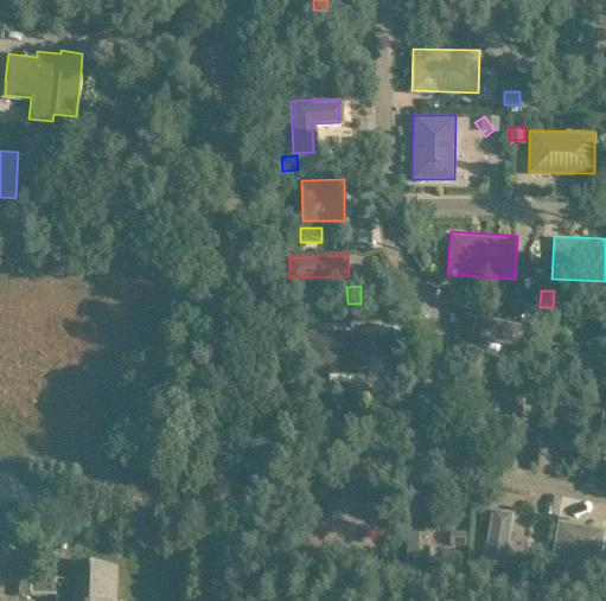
[(520,314),(529,306),(520,294),(510,302),(520,314)]
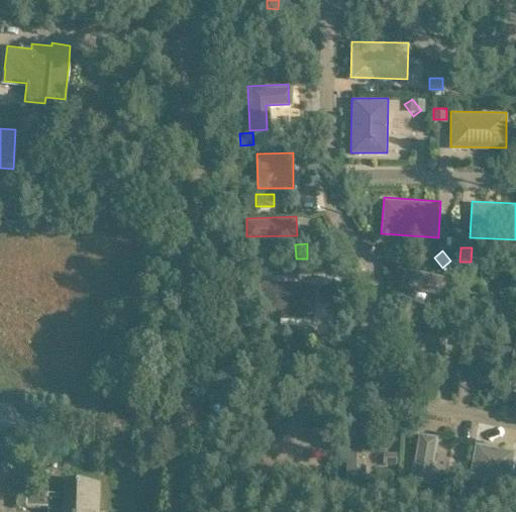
[(401,285),(445,295),(449,277),(405,267),(401,285)]
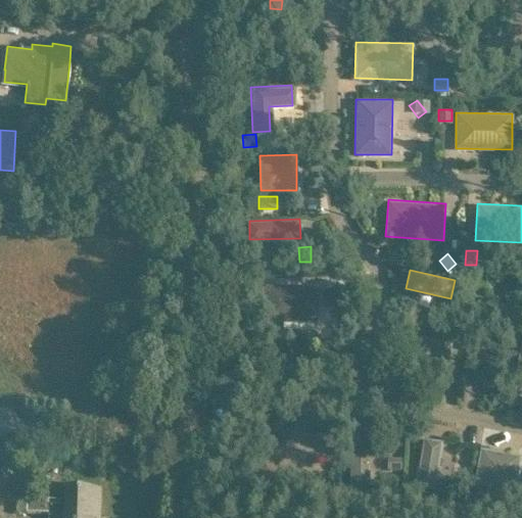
[(254,272),(254,281),(265,281),(265,272),(254,272)]
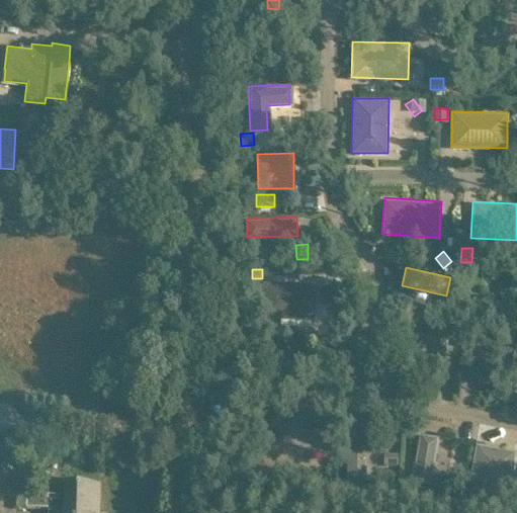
[(262,282),(262,318),(315,318),(315,282),(262,282)]
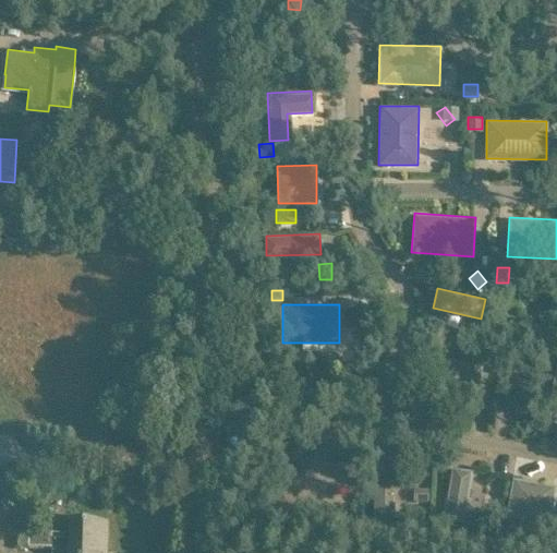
[(533,343),(530,329),(515,333),(517,345),(533,343)]
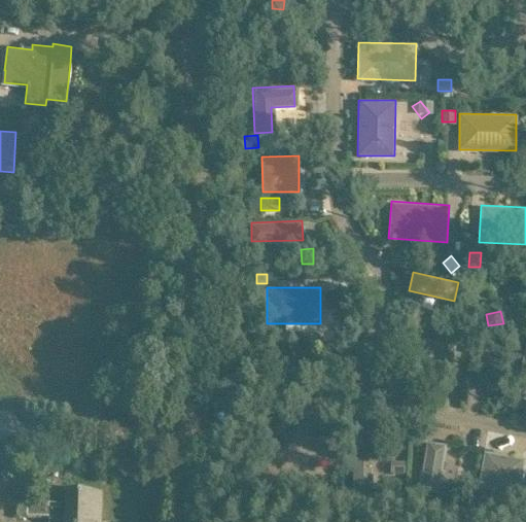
[(453,312),(451,319),(459,323),(462,315),(453,312)]
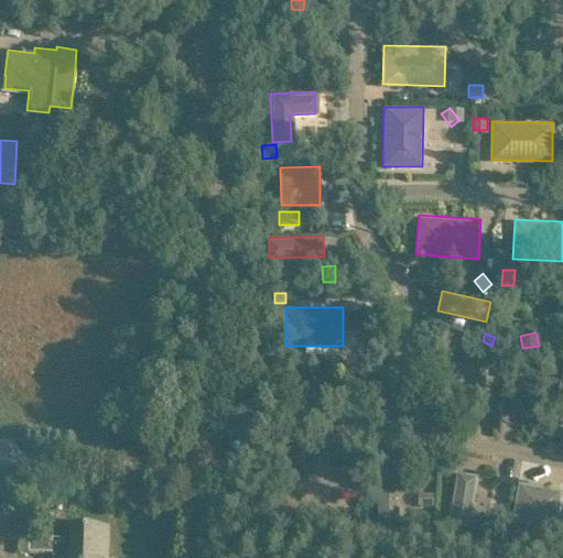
[(439,378),(463,384),(459,405),(478,409),(487,368),(442,358),(439,378)]
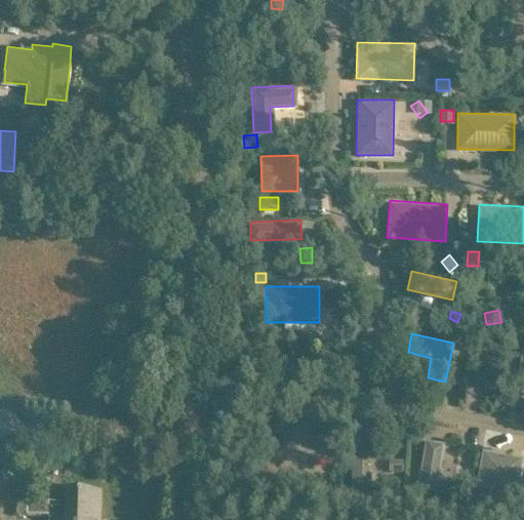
[(485,342),(479,351),(492,359),(498,350),(485,342)]
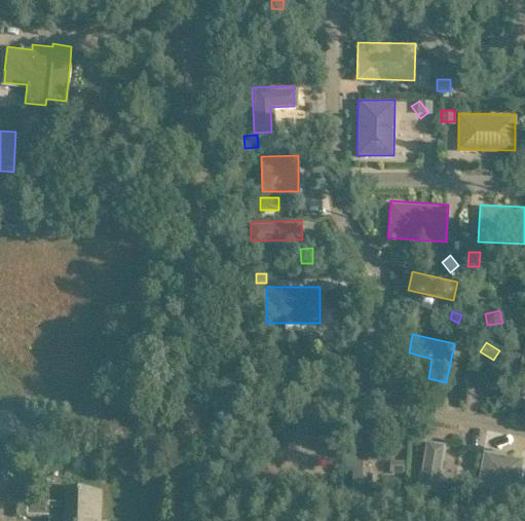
[(296,364),(302,374),(314,366),(308,357),(296,364)]
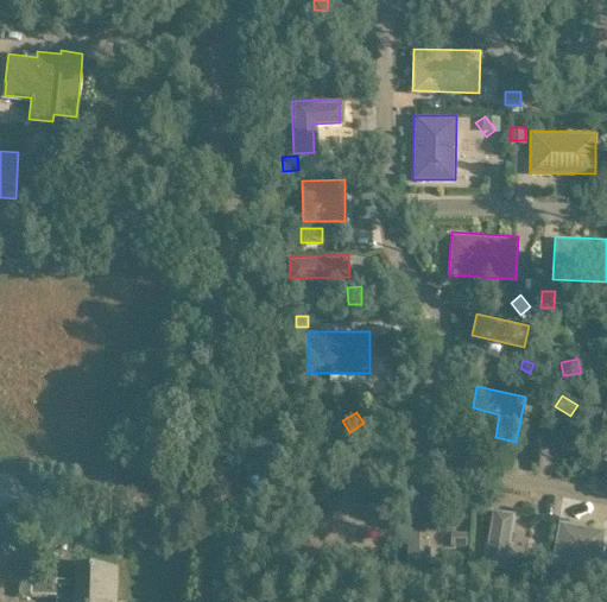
[(0,533),(7,534),(7,546),(33,546),(35,504),(8,504),(7,515),(0,514),(0,533)]
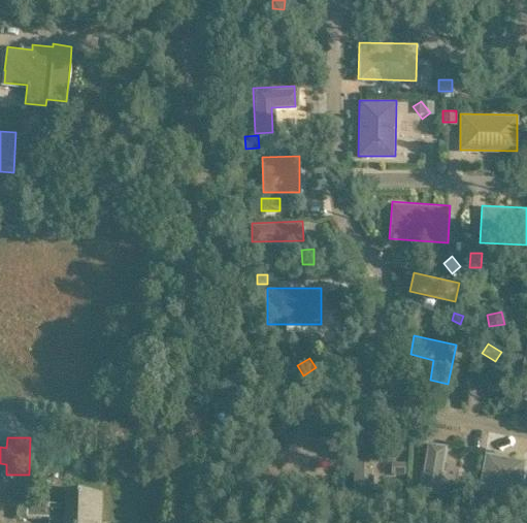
[(353,495),(373,495),(373,439),(354,439),(353,495)]
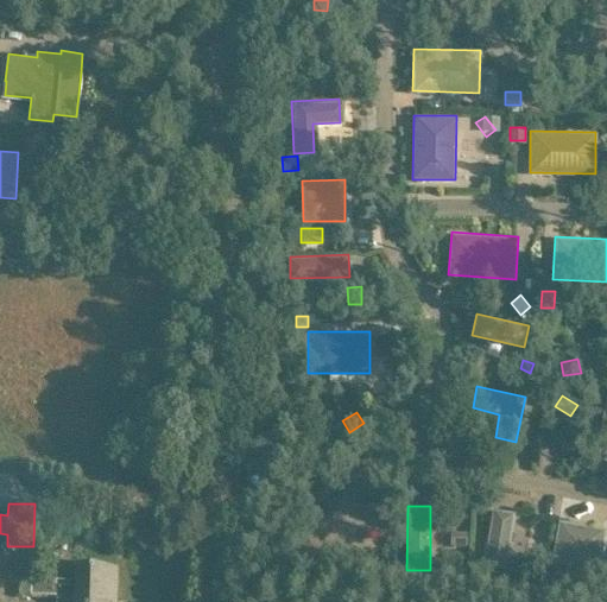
[(485,562),(507,565),(514,512),(492,508),(485,562)]
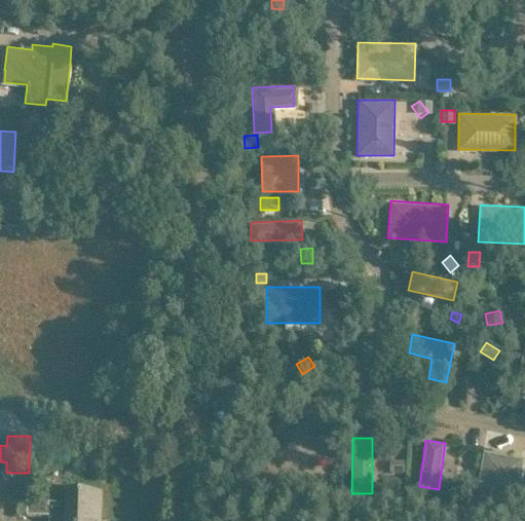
[(478,485),(518,492),(524,457),(483,451),(478,485)]
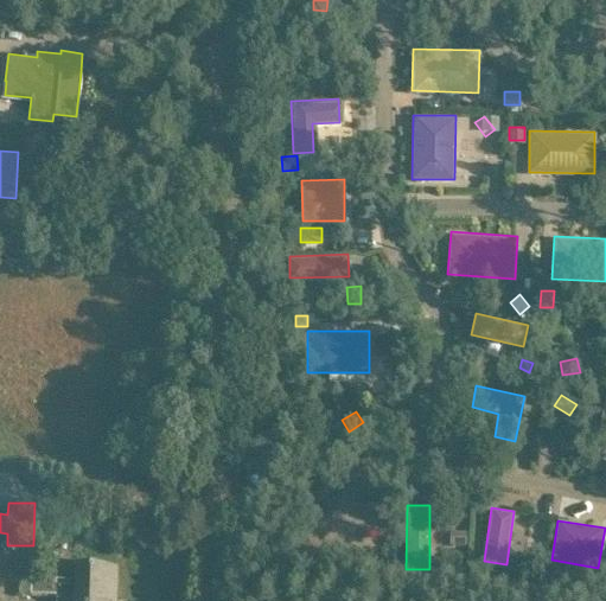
[(466,530),(450,530),(450,541),(466,541),(466,530)]
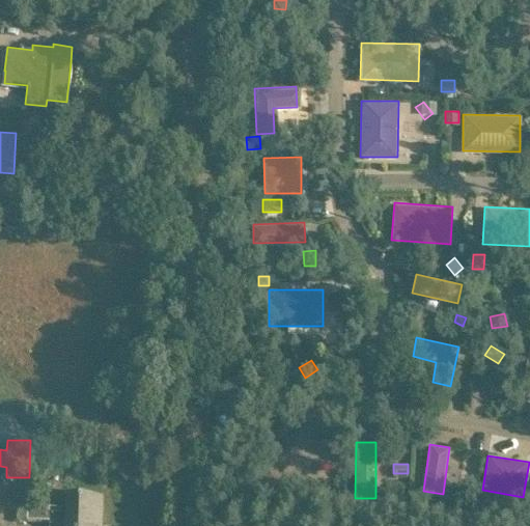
[(467,499),(475,492),(465,481),(456,489),(467,499)]
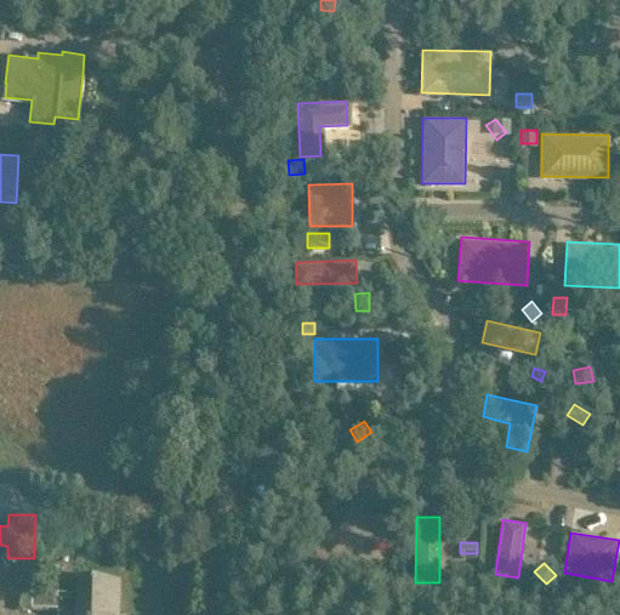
[(77,614),(117,614),(119,579),(78,578),(78,592),(32,591),(30,607),(77,608),(77,614)]
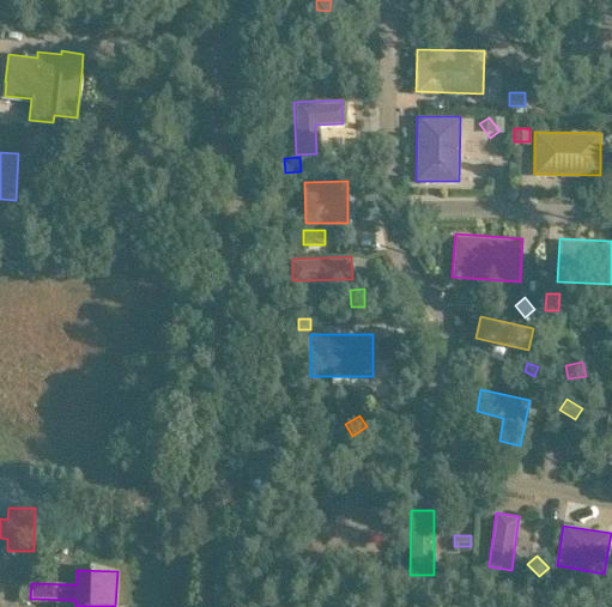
[(565,574),(553,581),(563,595),(574,587),(565,574)]
